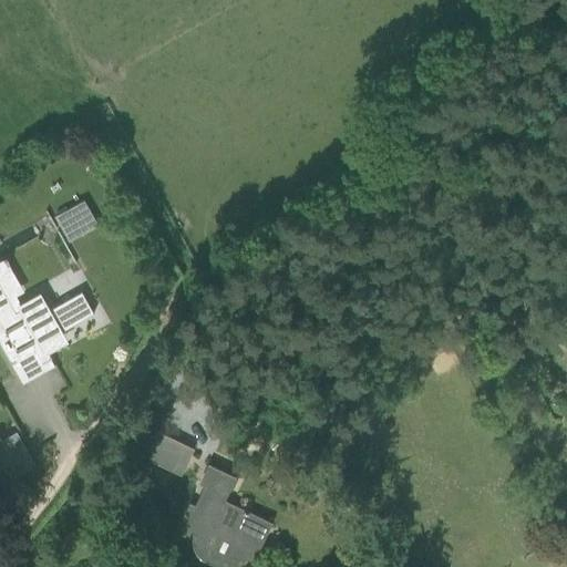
[(53,215),(68,241),(88,230),(74,205),(53,215)]
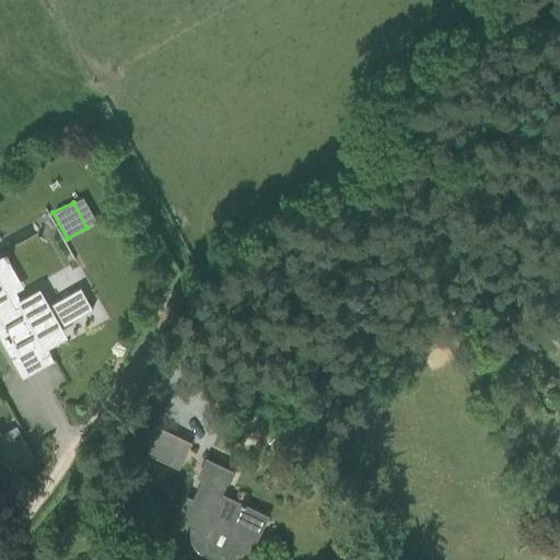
[(42,338),(92,308),(80,288),(47,306),(38,291),(20,302),(21,305),(14,308),(0,282),(0,339),(11,359),(34,346),(42,359),(50,353),(42,338)]
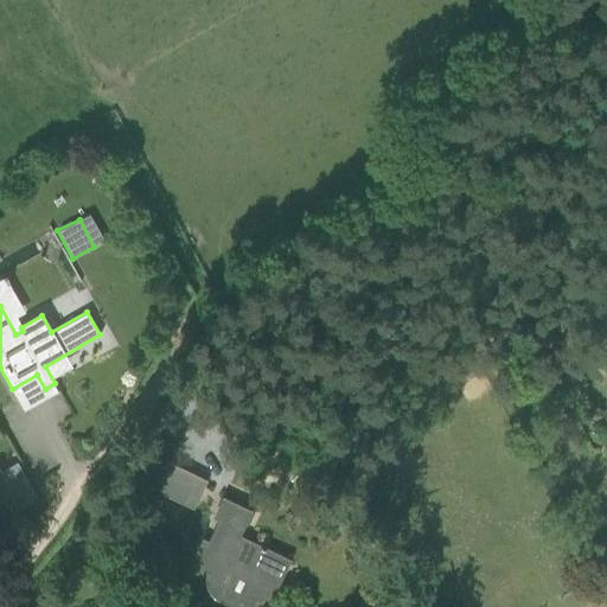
[(441,366),(430,372),(438,384),(448,378),(441,366)]
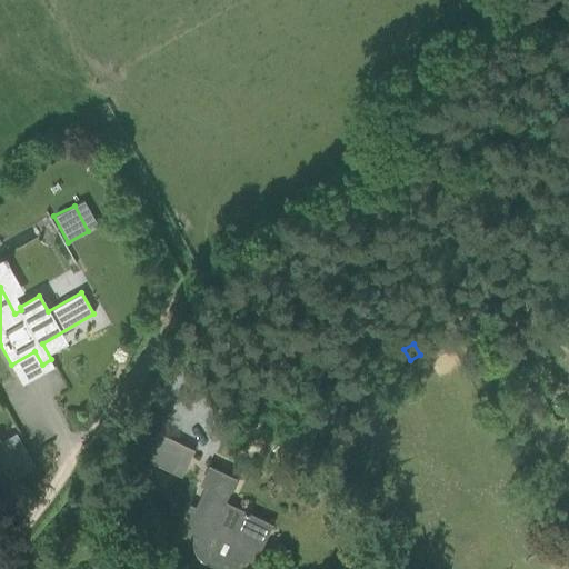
[(145,457),(181,475),(192,450),(157,432),(145,457)]
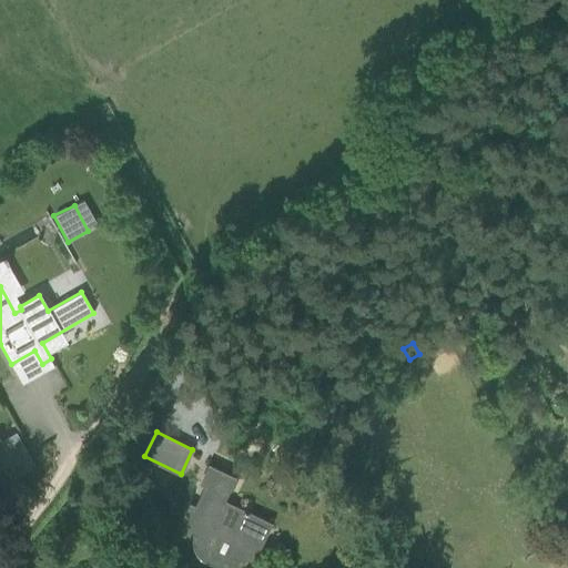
[(7,464),(13,477),(33,465),(27,453),(7,464)]
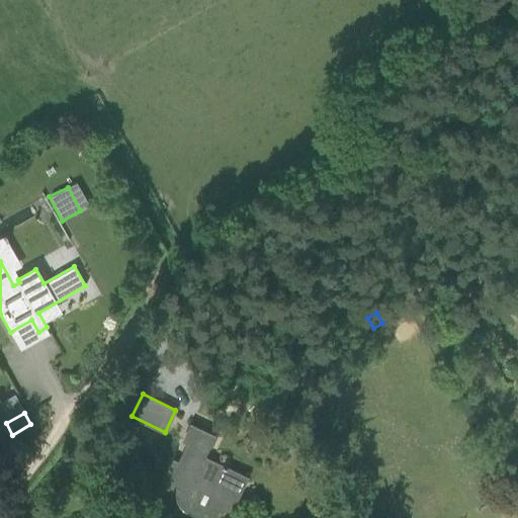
[(234,505),(247,478),(214,462),(213,464),(202,459),(213,436),(190,425),(183,440),(188,443),(179,461),(172,458),(166,472),(173,476),(167,487),(182,494),(179,501),(179,503),(180,504),(181,505),(182,506),(183,507),(185,507),(186,508),(187,509),(188,509),(190,510),(191,510),(192,510),(194,511),(195,511),(197,511),(198,510),(199,510),(201,510),(202,509),(203,509),(205,508),(206,507),(207,506),(208,505),(209,504),(210,503),(211,502),(211,501),(212,500),(214,496),(234,505)]
